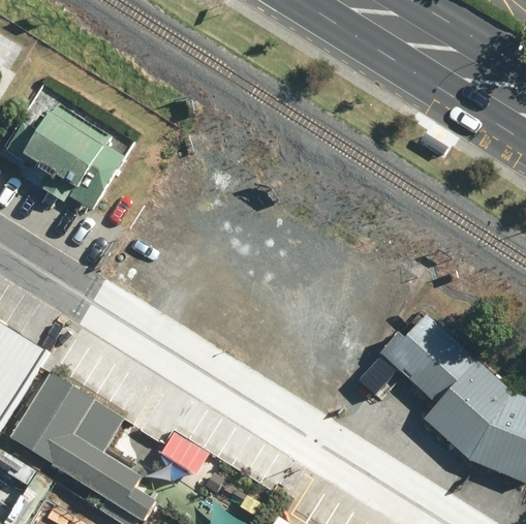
[(0,68),(4,62),(7,65),(21,42),(0,30),(0,68)]
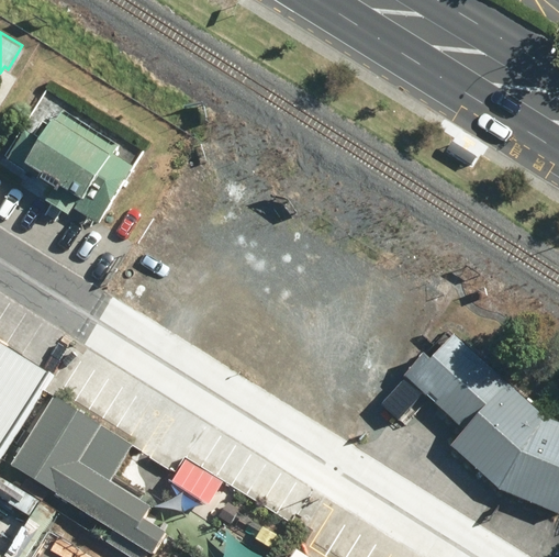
[(7,155),(4,157),(53,188),(46,198),(68,211),(70,205),(94,221),(141,145),(43,85),(2,152),(7,155)]
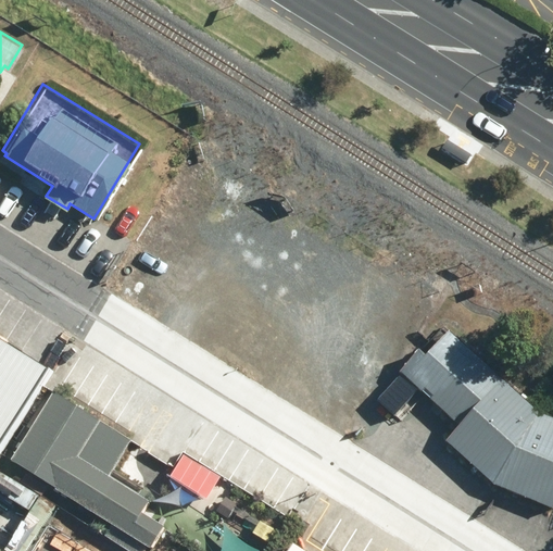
[(472,151),(448,135),(440,148),(463,163),(472,151)]
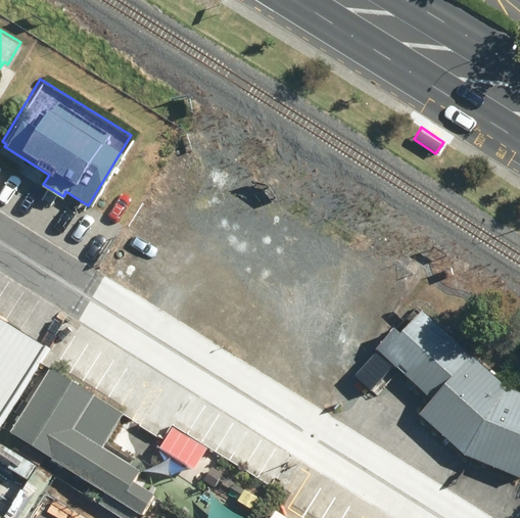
[(417,412),(464,454),(506,386),(416,304),(376,348),(430,397),(417,412)]
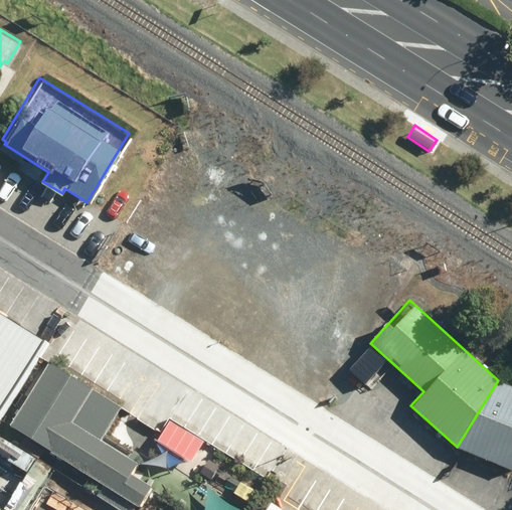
[(0,410),(43,342),(0,315),(0,410)]
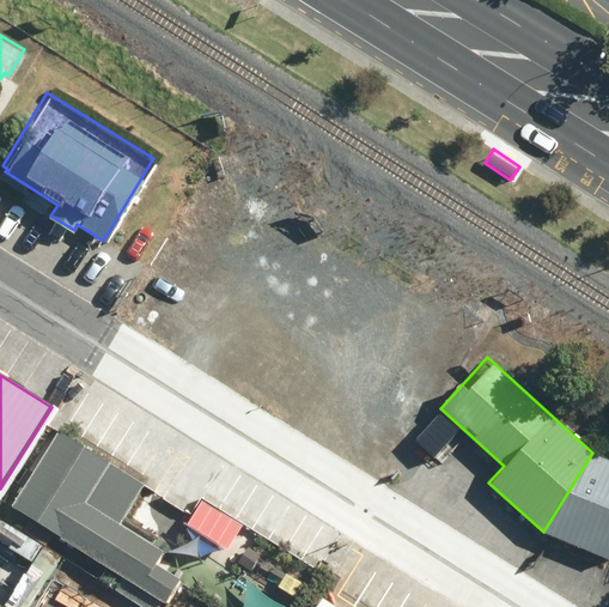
[(58,430),(10,505),(104,565),(165,605),(180,582),(156,566),(163,554),(127,532),(117,526),(144,485),(58,430)]
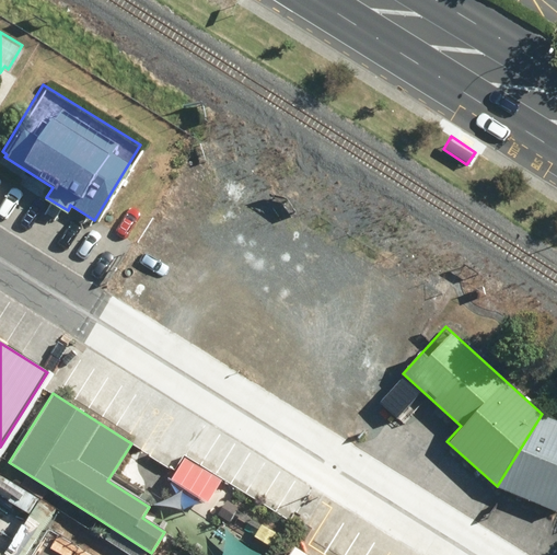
[(556,419),(542,414),(497,486),(555,510),(556,505),(556,419)]
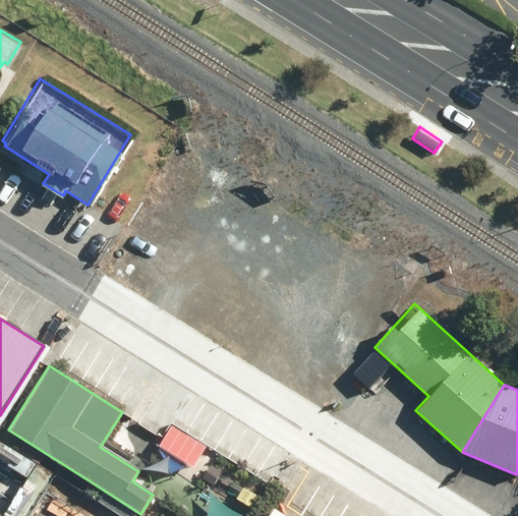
[(241,485),(234,497),(251,507),(259,496),(241,485)]
